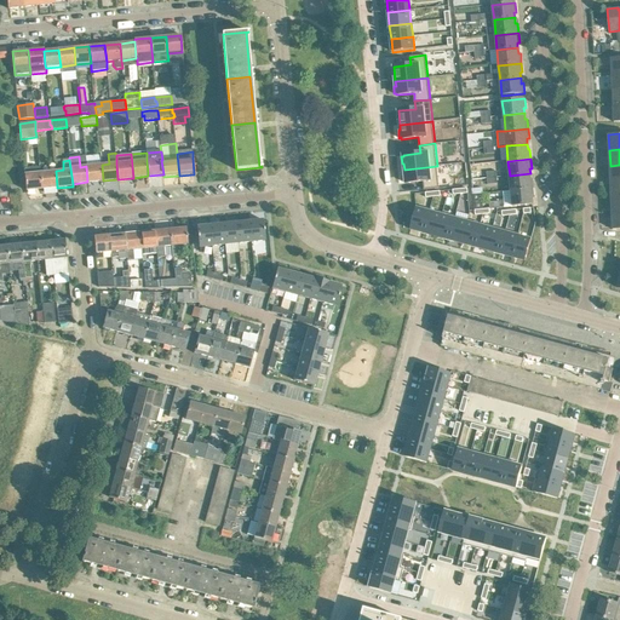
[(103,181),(102,165),(86,166),(87,182),(103,181)]
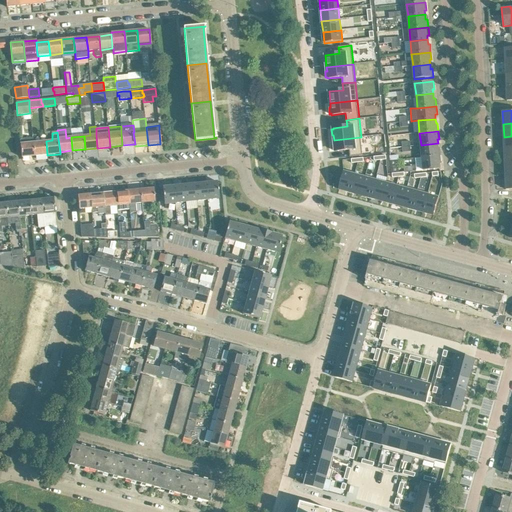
[(361,137),(334,140),(335,151),(349,150),(350,157),(362,155),(361,137)]
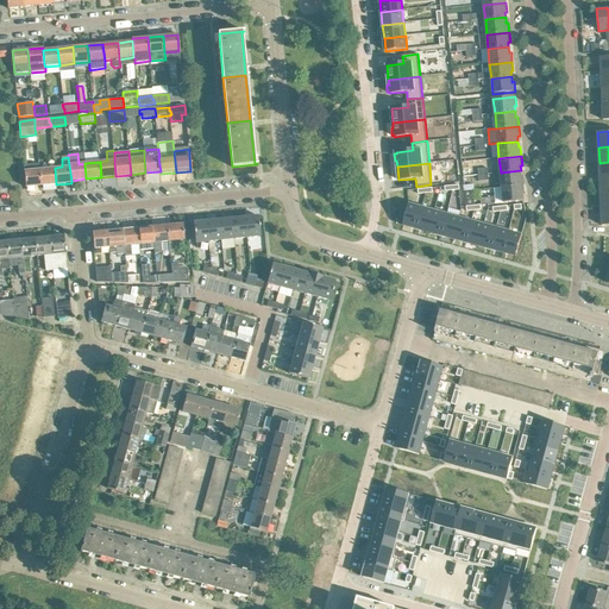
[(56,184),(55,168),(39,169),(42,186),(56,184)]
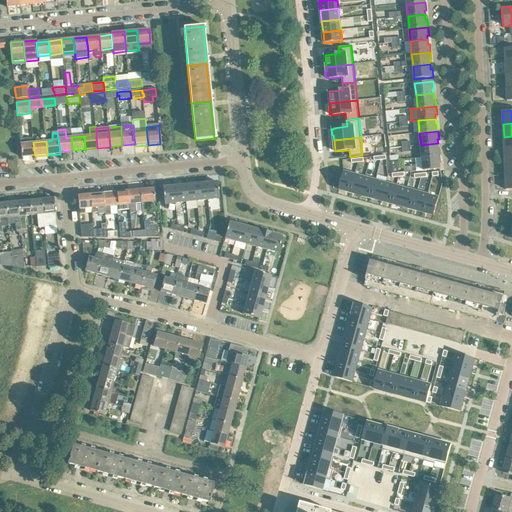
[(35,156),(33,142),(20,144),(22,158),(35,156)]
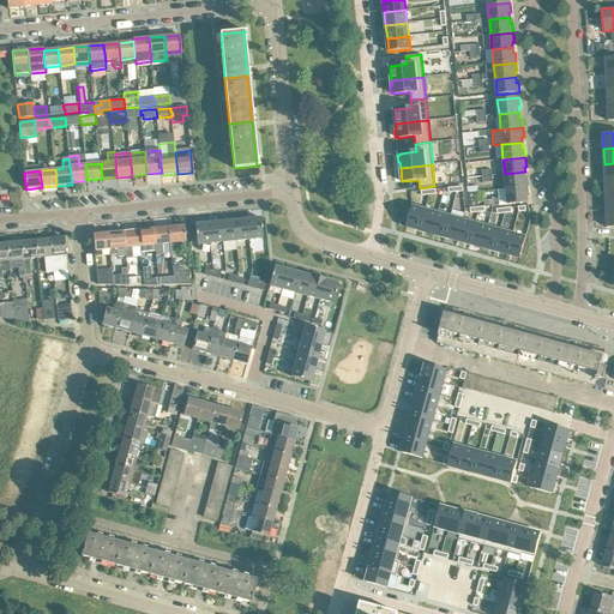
[(525,172),(505,174),(506,190),(529,187),(528,178),(525,178),(525,172)]
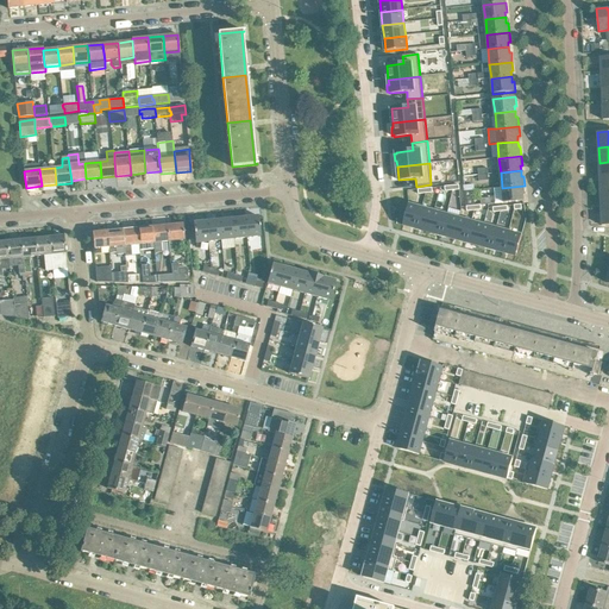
[(525,186),(502,188),(503,202),(523,200),(523,195),(525,195),(525,186)]
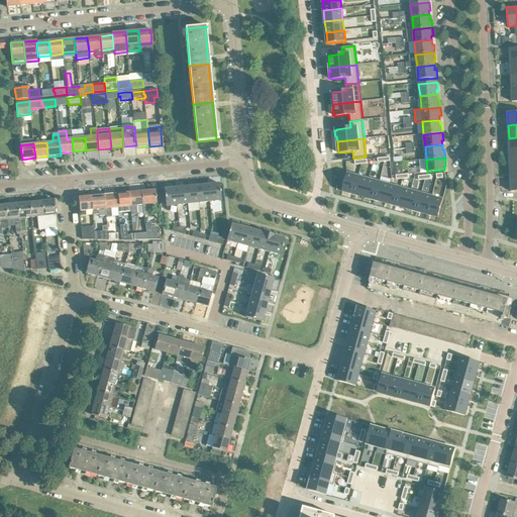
[(347,174),(342,191),(353,194),(358,177),(347,174)]
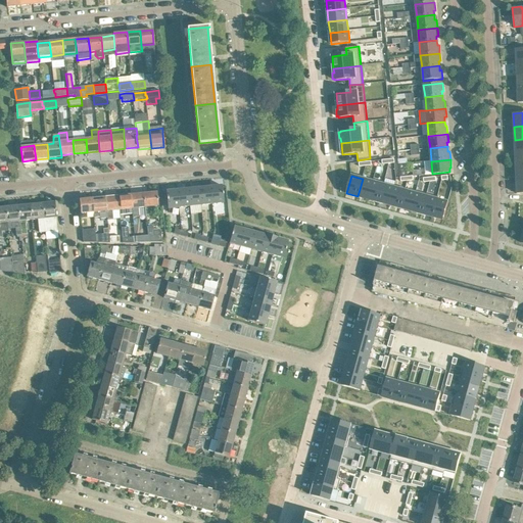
[(363,179),(358,196),(368,199),(373,182),(363,179)]
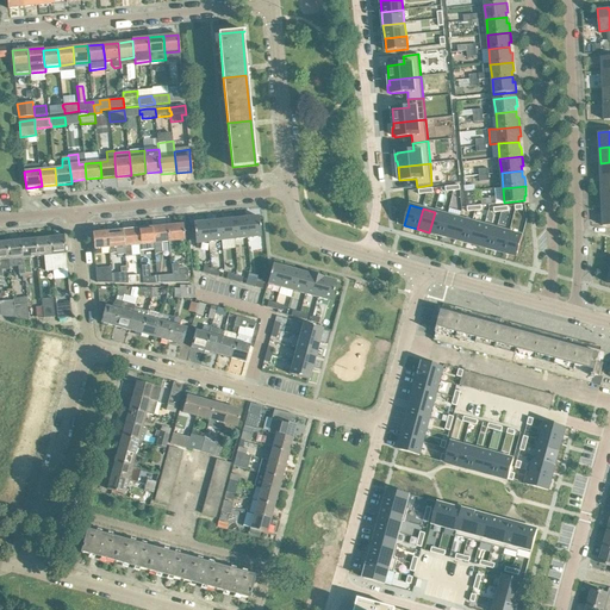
[(447,216),(442,236),(454,240),(460,219),(461,212),(449,209),(447,216)]
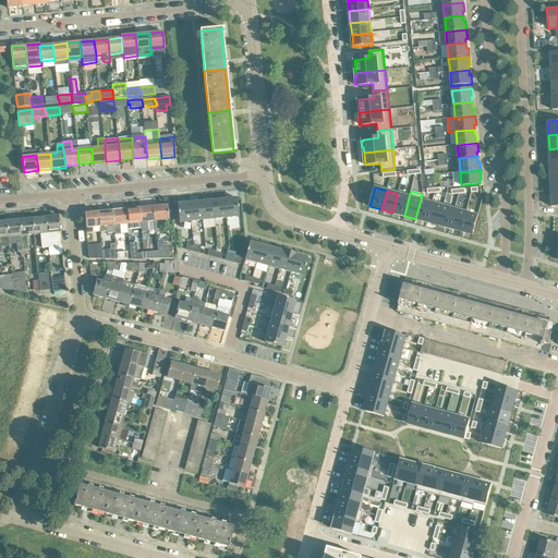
[(398,194),(392,213),(404,216),(409,197),(398,194)]
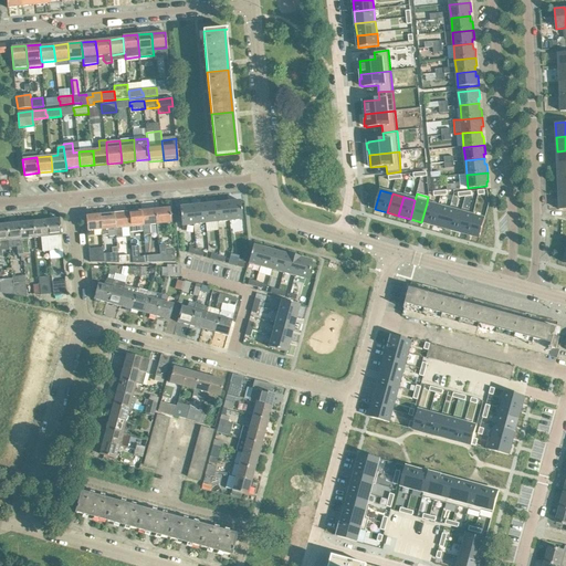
[(228,202),(229,221),(242,220),(240,201),(228,202)]
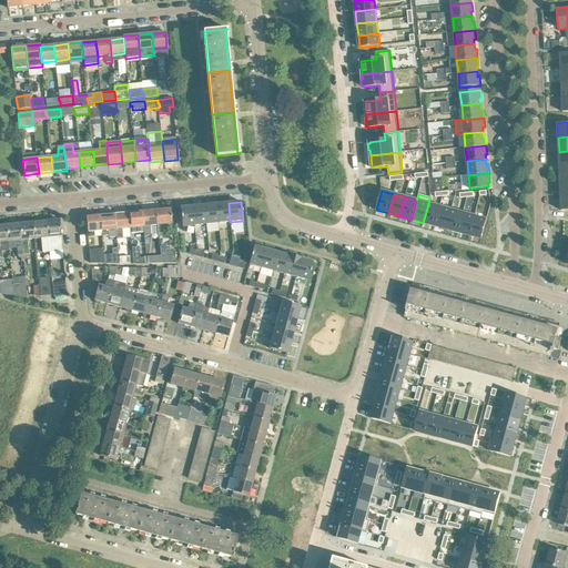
[(216,204),(219,223),(230,222),(229,203),(216,204)]
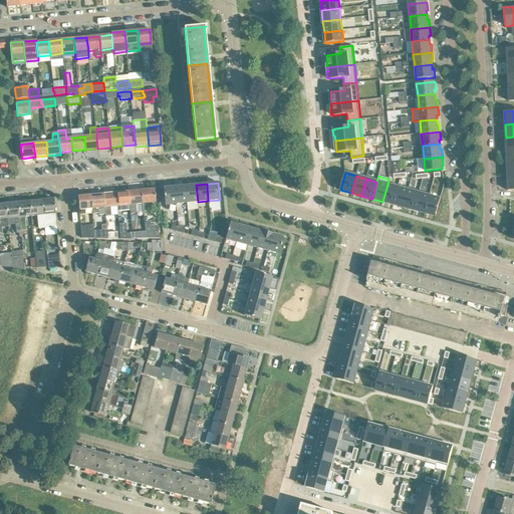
[(185,186),(187,203),(198,202),(196,185),(185,186)]
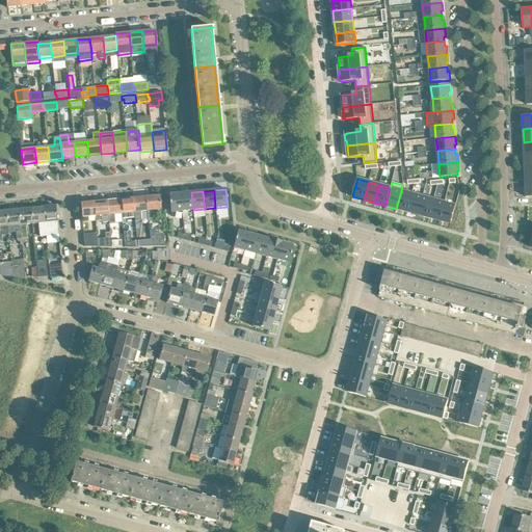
[(401,191),(396,209),(407,212),(411,193),(401,191)]
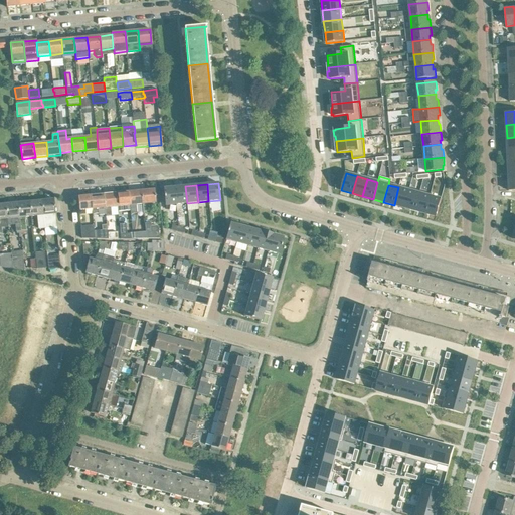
[(187,203),(185,186),(174,187),(176,204),(187,203)]
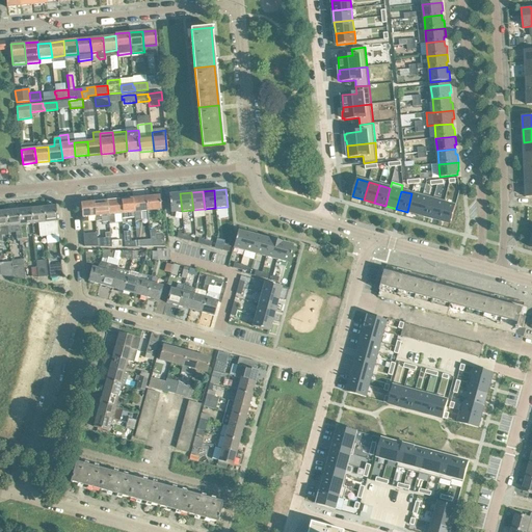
[(182,211),(180,193),(168,194),(170,212),(182,211)]
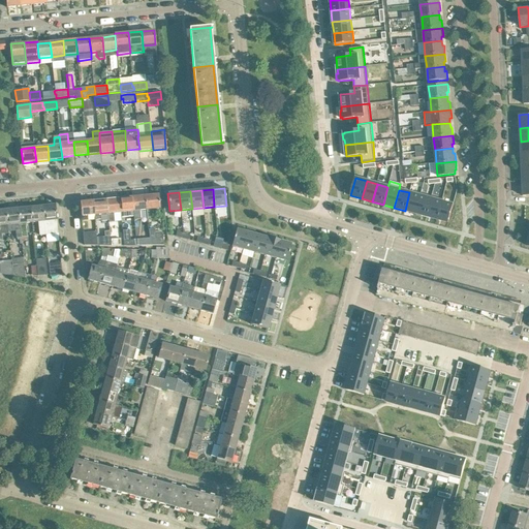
[(409,192),(405,211),(415,214),(421,195),(409,192)]
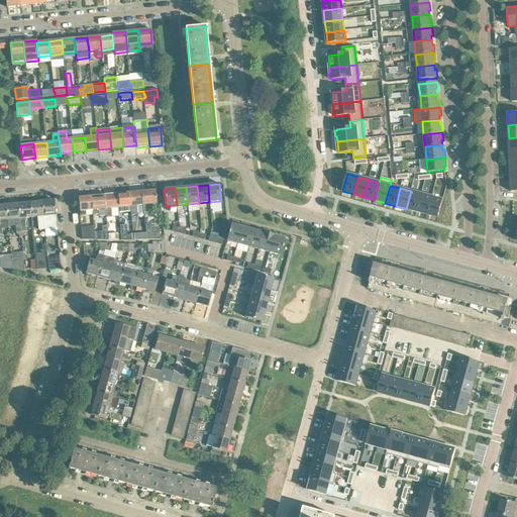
[(157,204),(154,190),(141,191),(143,205),(157,204)]
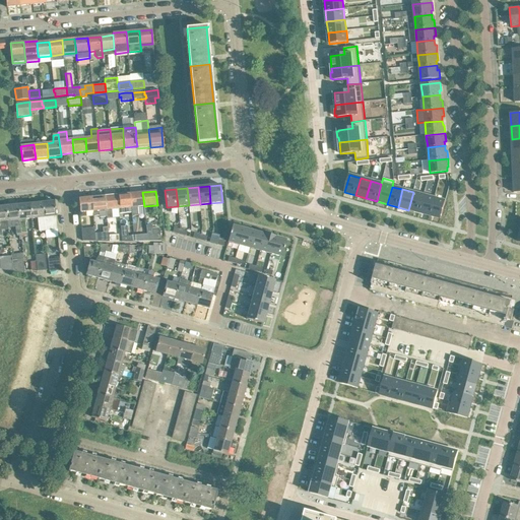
[(144,206),(142,192),(130,193),(131,207),(132,216),(138,215),(138,207),(144,206)]
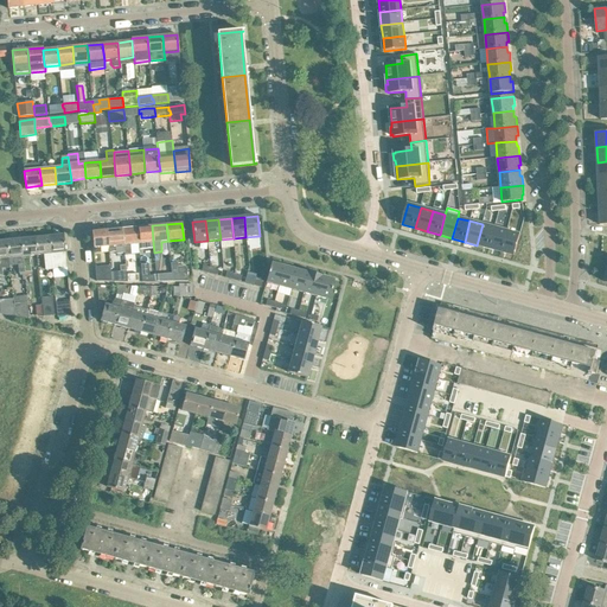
[(483,224),(477,246),(489,248),(494,228),(483,224)]
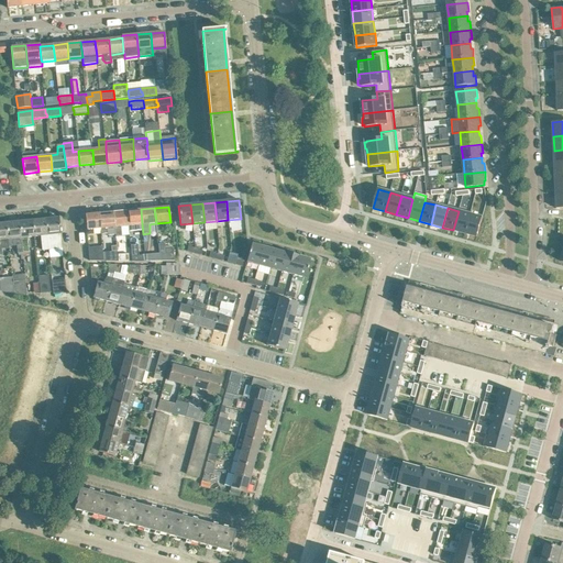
[(142,224),(141,209),(127,211),(129,227),(142,224)]
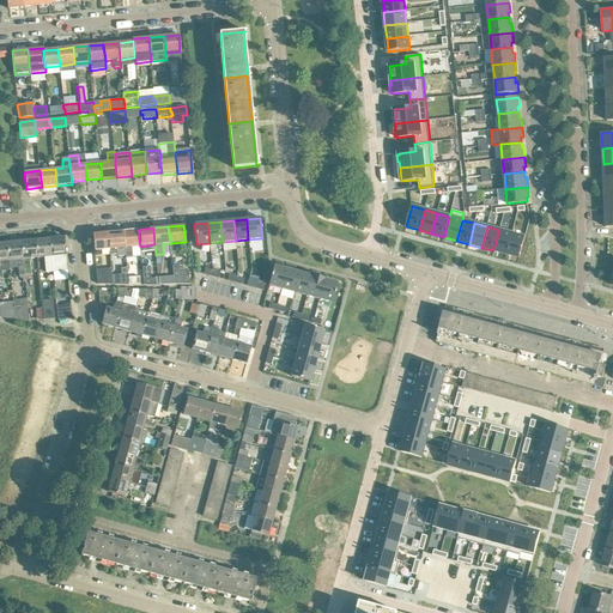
[(140,247),(138,230),(123,231),(126,256),(126,258),(132,258),(132,247),(140,247)]
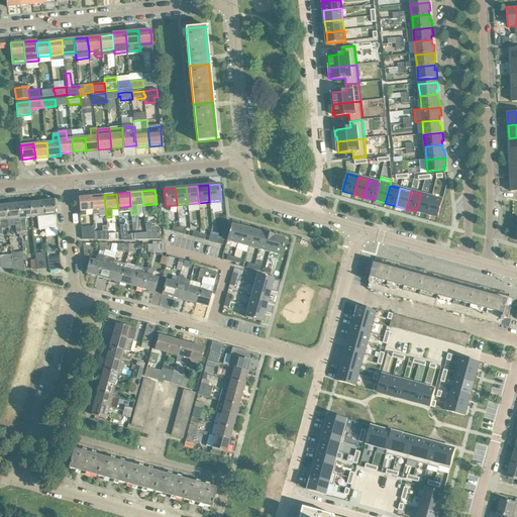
[(421,194),(416,211),(427,214),(432,197),(421,194)]
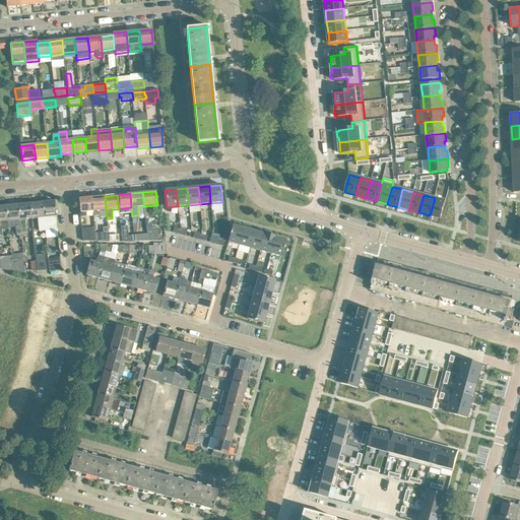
[(107,217),(105,196),(91,197),(93,211),(93,216),(99,215),(100,217),(107,217)]
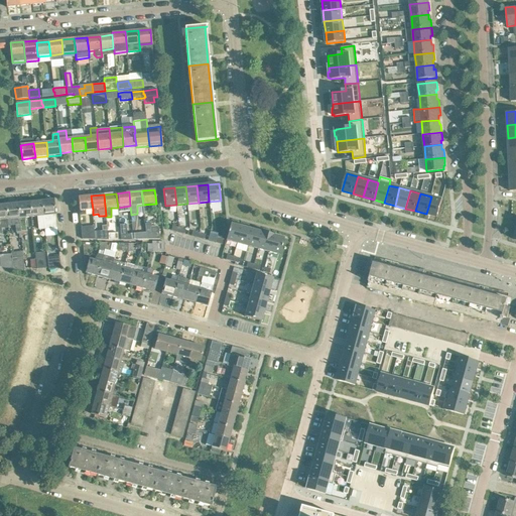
[(93,210),(91,196),(78,197),(80,216),(86,215),(85,211),(93,210)]
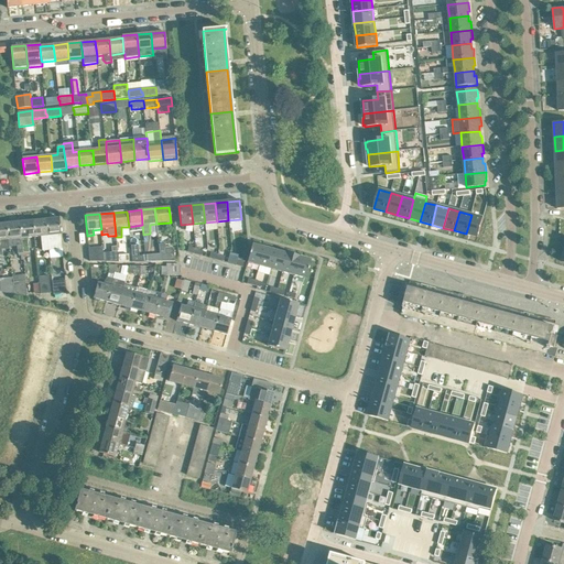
[(472,215),(466,234),(478,237),(484,218),(472,215)]
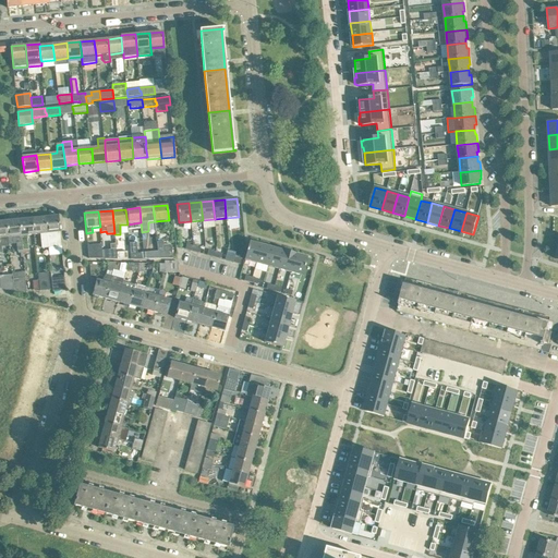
[(61,246),(58,216),(45,217),(48,247),(61,246)]
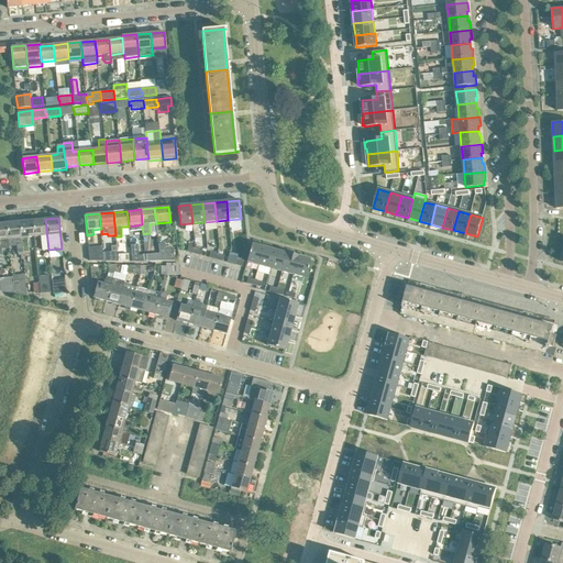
[(48,250),(45,219),(32,221),(34,236),(41,236),(42,251),(48,250)]
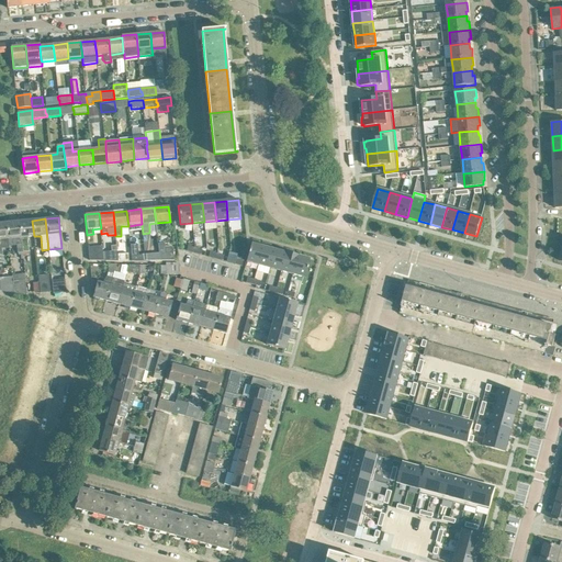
[(34,236),(32,221),(20,222),(23,253),(29,251),(27,237),(34,236)]
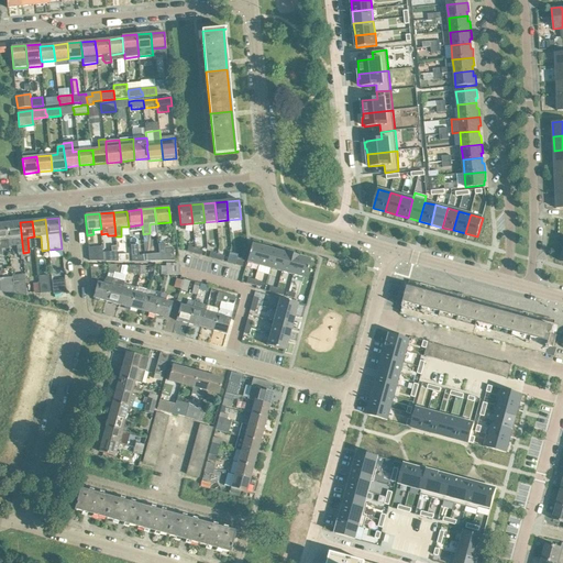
[(23,253),(20,222),(7,223),(8,240),(9,246),(17,245),(18,254),(23,253)]
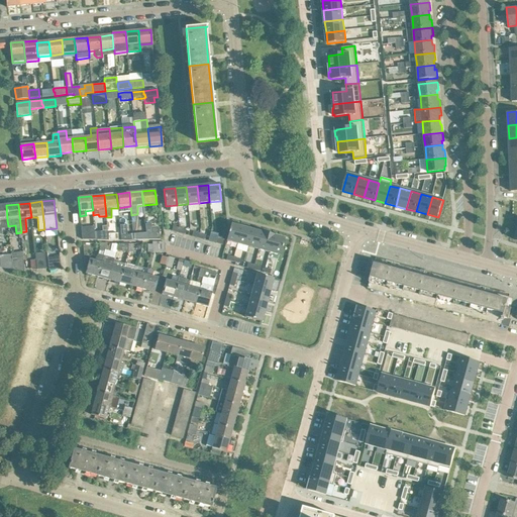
[(7,220),(6,205),(0,205),(0,234),(2,234),(1,229),(9,228),(8,226),(7,220)]
